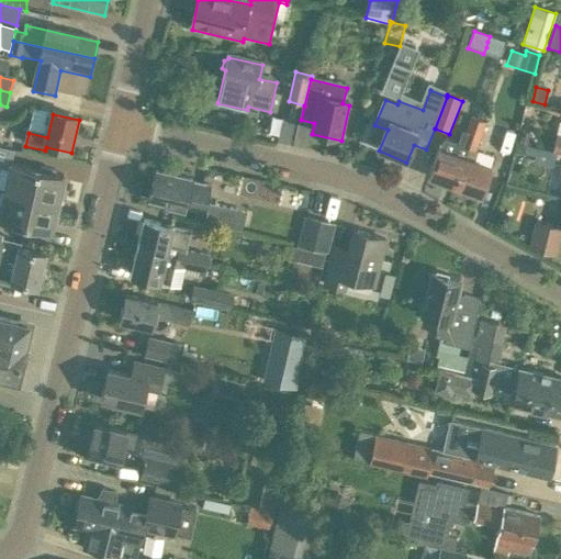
[(468,133),(481,137),(486,123),(480,121),(472,119),(468,133)]
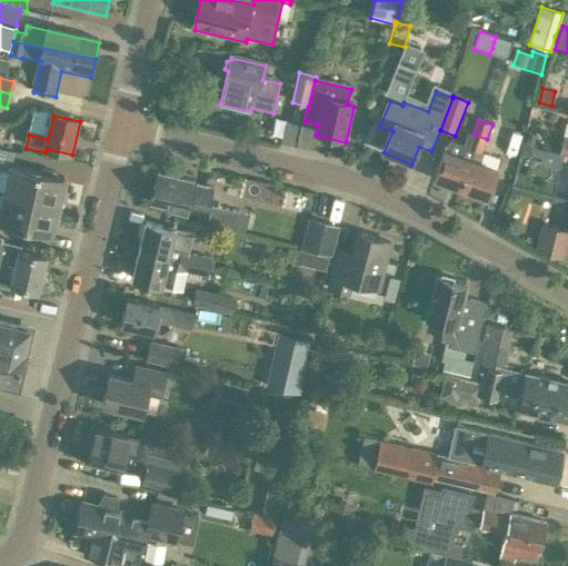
[(487,139),(474,135),(469,133),(465,147),(450,142),(447,154),(444,152),(434,180),(461,190),(476,151),(482,154),(487,139)]
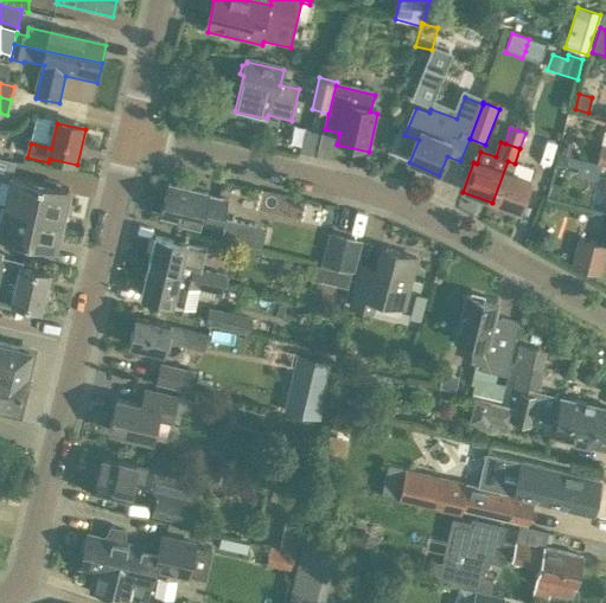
[(571,146),(562,143),(559,154),(568,156),(571,146)]
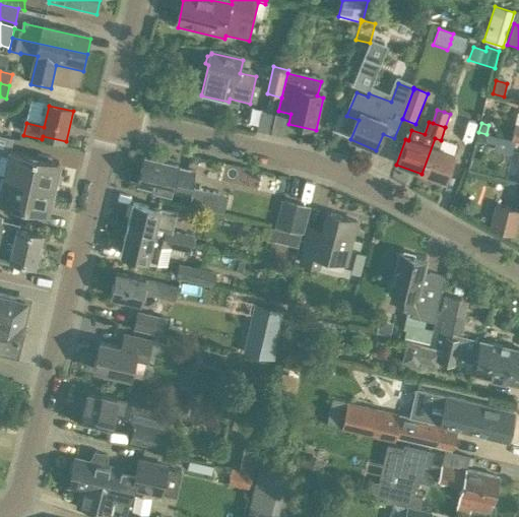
[(488,136),(478,134),(476,142),(483,143),(485,142),(488,136)]
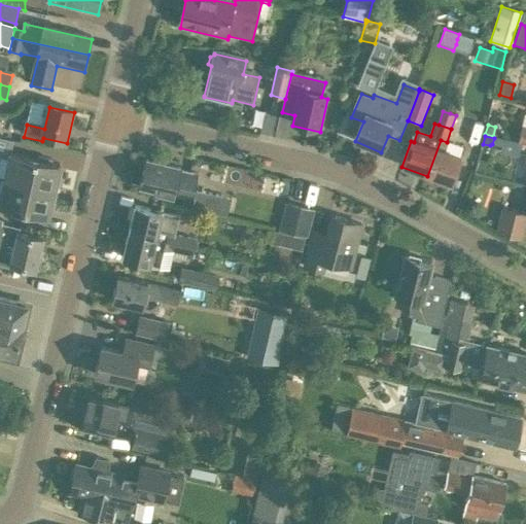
[(519,144),(494,138),(492,146),(510,150),(520,152),(522,145),(519,144)]
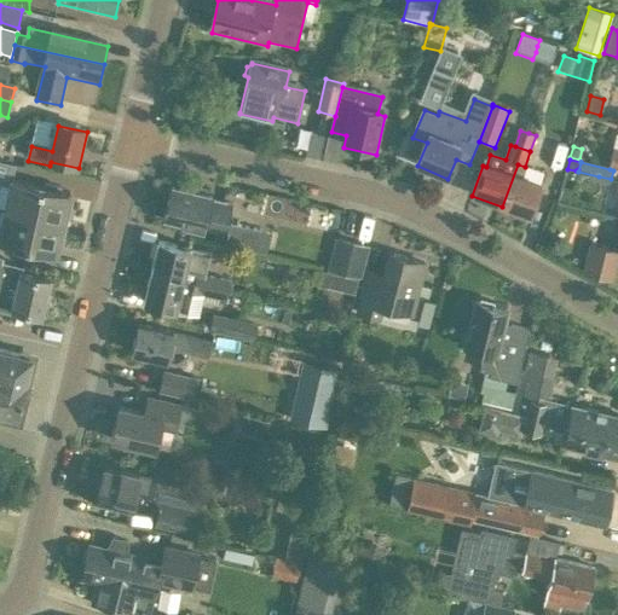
[(518,164),(502,207),(532,218),(543,186),(514,177),(518,164)]
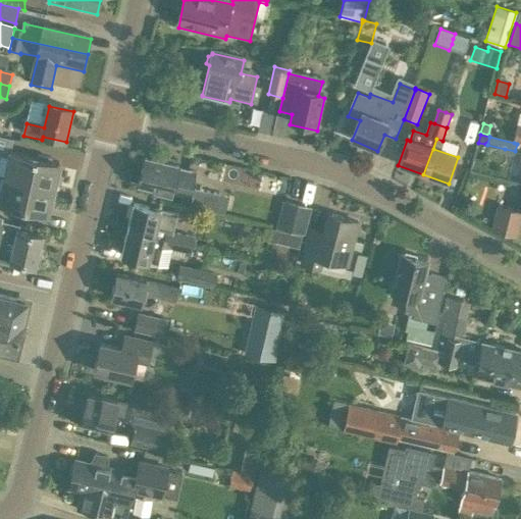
[(10,154),(5,179),(54,191),(55,184),(58,185),(61,170),(58,170),(59,165),(51,163),(52,161),(39,157),(38,160),(10,154)]
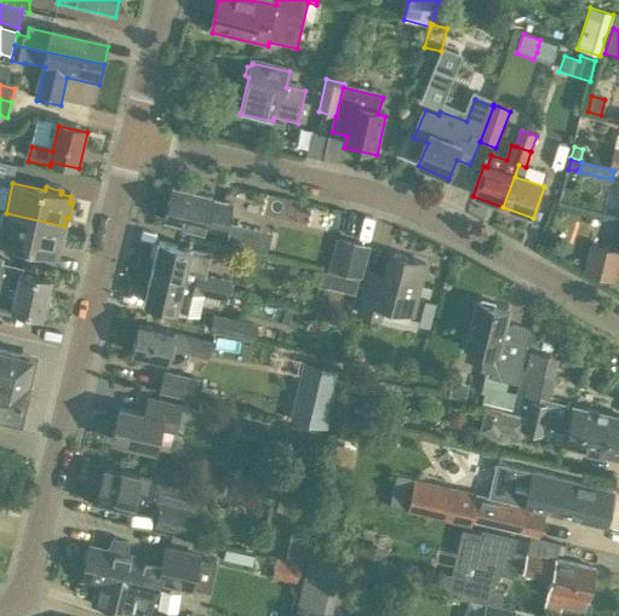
[(253,255),(258,232),(229,226),(234,208),(212,203),(213,201),(173,191),(165,225),(205,234),(206,232),(218,235),(215,246),(253,255)]
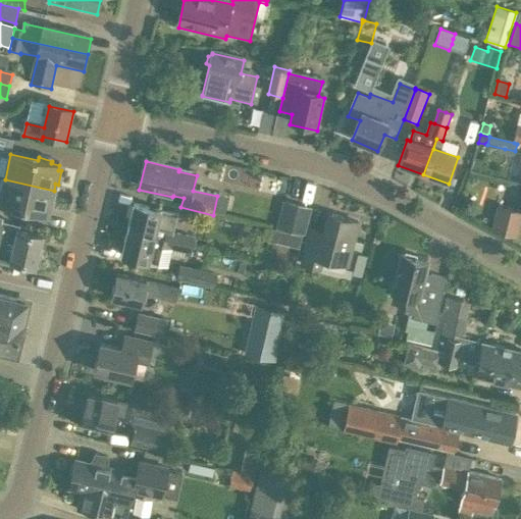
[(52,199),(54,191),(5,179),(0,200),(0,205),(25,212),(25,215),(39,218),(40,215),(48,217),(49,213),(52,213),(55,200),(52,199)]
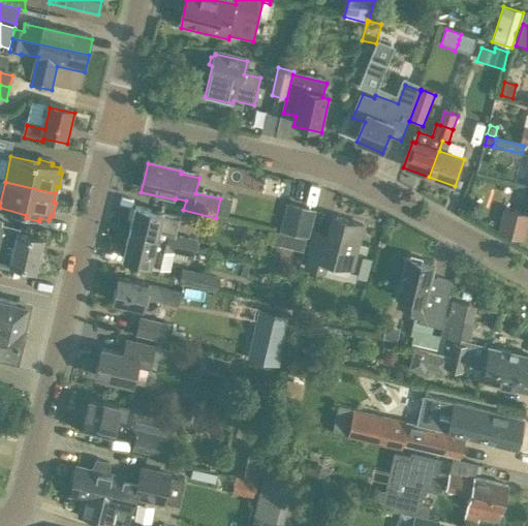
[(308,239),(310,240),(317,212),(288,205),(282,233),(283,233),(283,234),(308,239)]
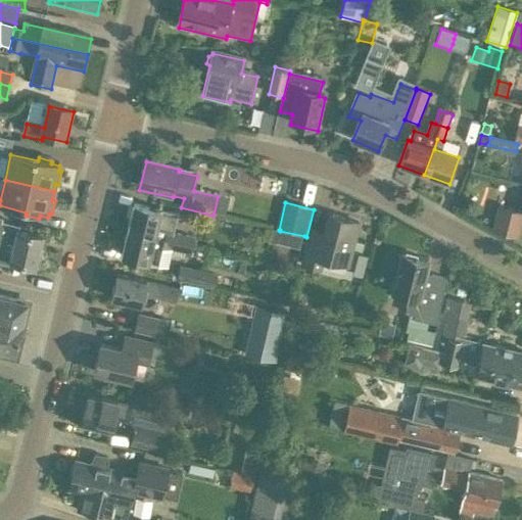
[(179,218),(161,214),(135,207),(129,232),(194,247),(195,241),(175,236),(179,218)]
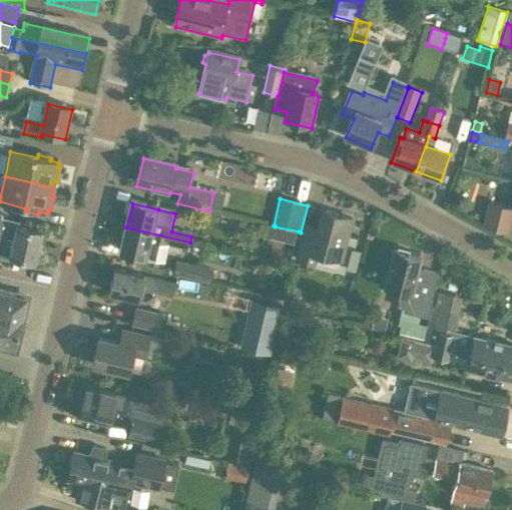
[(511,208),(490,203),(485,228),(509,234),(511,223),(511,208)]
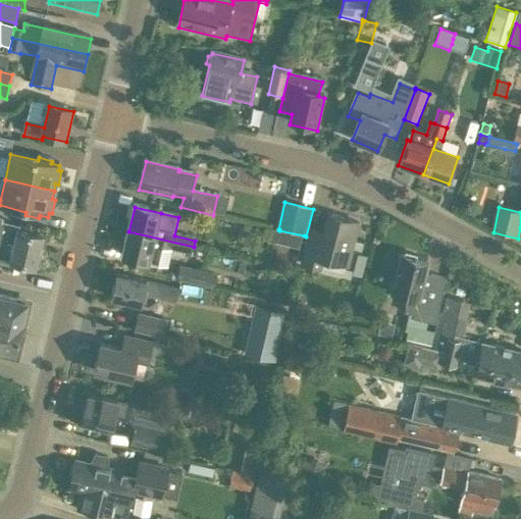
[(348,265),(358,224),(328,217),(321,245),(308,241),(302,265),(320,270),(323,258),(348,265)]
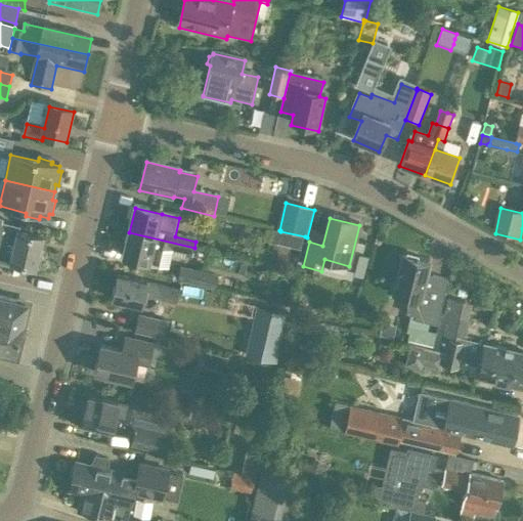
[(0,262),(36,271),(37,268),(40,269),(42,258),(39,257),(43,239),(19,233),(20,230),(2,226),(3,223),(0,222),(0,262)]
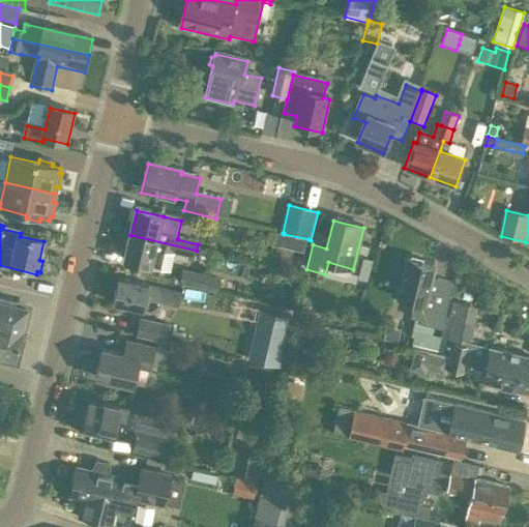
[(284,234),(283,236),(276,234),(274,246),(304,254),(309,239),(284,234)]
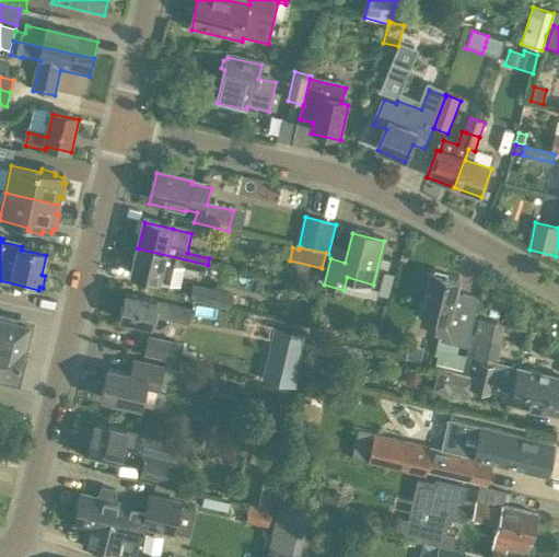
[(182,289),(186,269),(206,274),(208,265),(138,248),(131,277),(182,289)]
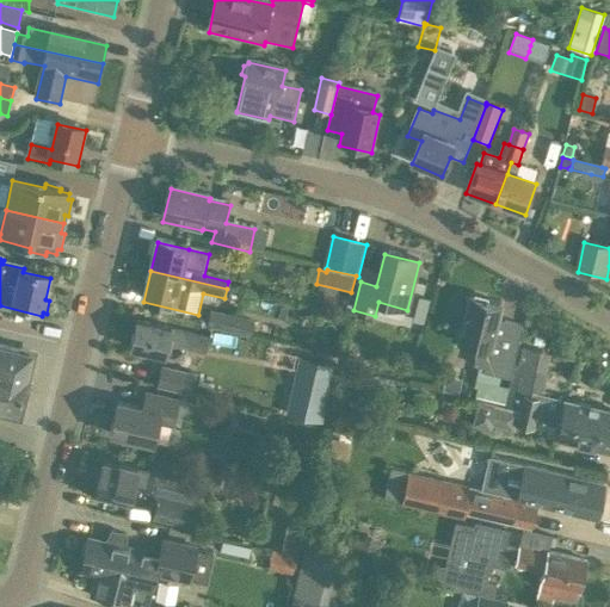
[(300,304),(322,309),(326,296),(303,290),(300,304)]
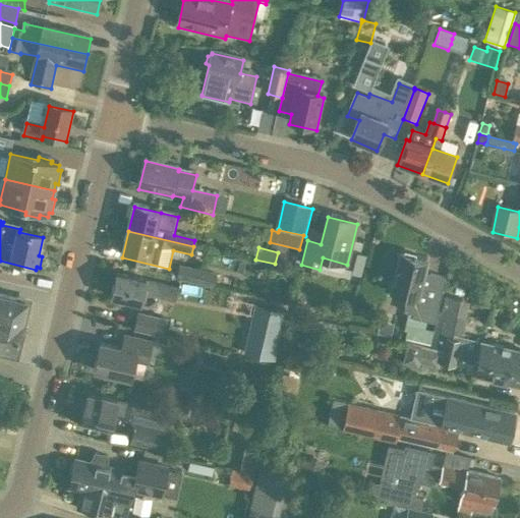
[(362,268),(365,259),(357,255),(355,266),(362,268)]
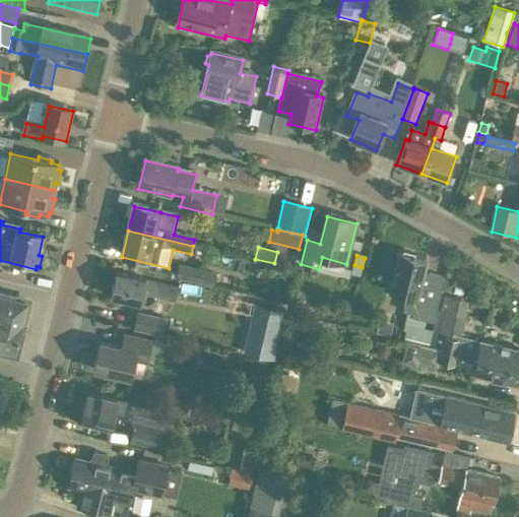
[(391,294),(407,298),(403,313),(413,316),(412,319),(436,324),(446,280),(424,274),(427,262),(400,256),(391,294)]
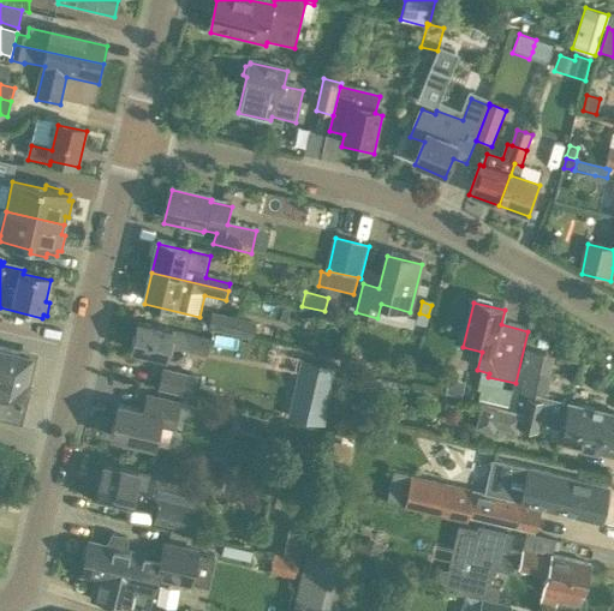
[(252,340),(256,323),(212,313),(208,329),(252,340)]
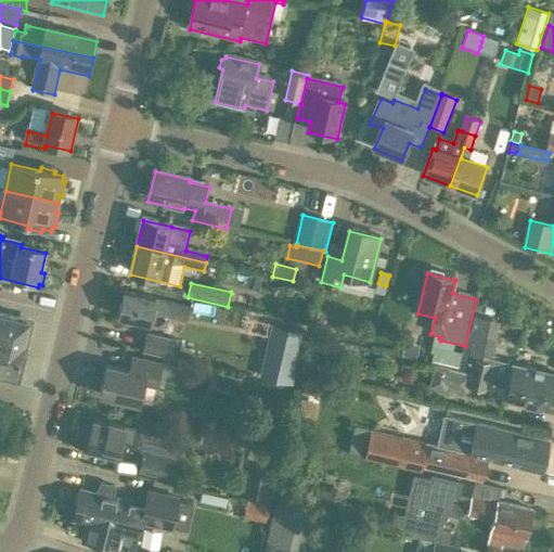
[(188,324),(191,309),(125,294),(119,320),(151,328),(153,316),(188,324)]
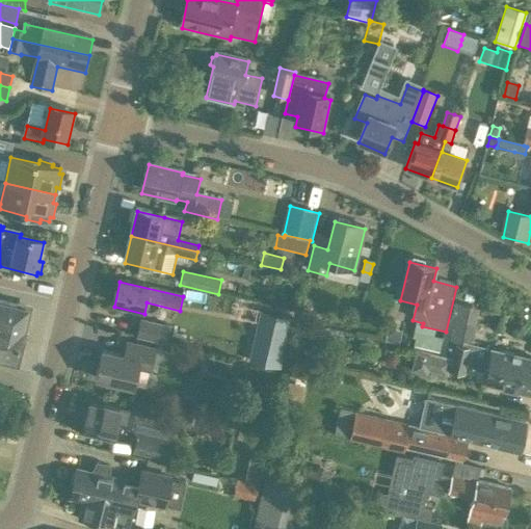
[(0,361),(1,358),(16,361),(28,311),(0,303),(0,361)]
